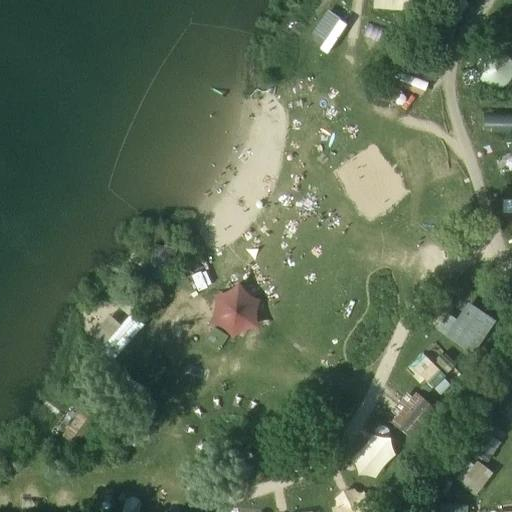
[(409,0),(371,0),(372,9),(410,9),(409,0)]
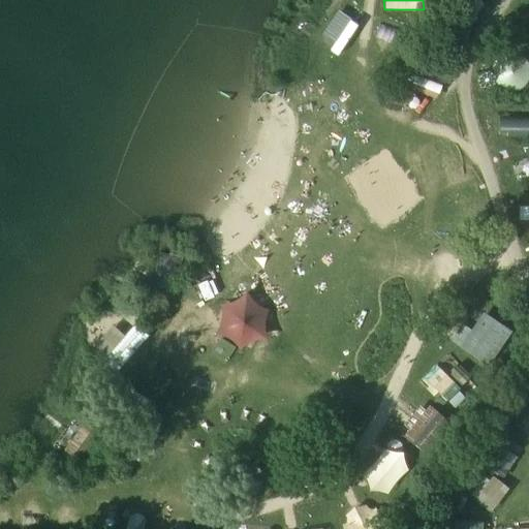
[(416,91),(436,96),(439,85),(418,80),(416,91)]
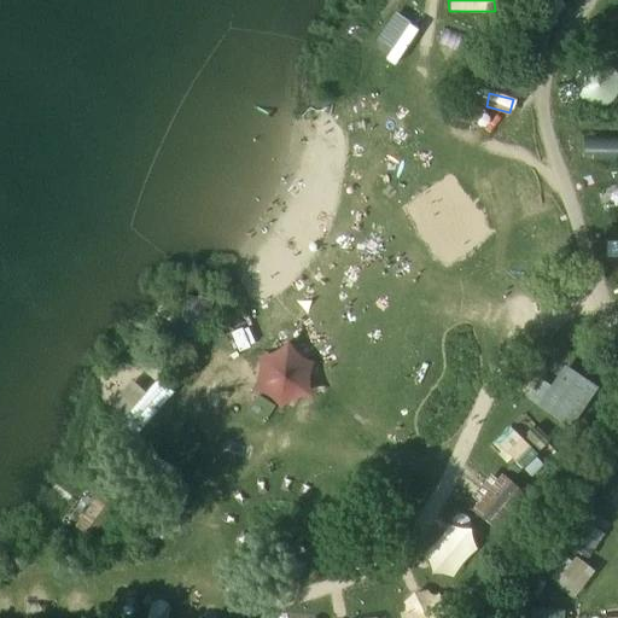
[(617,132),(592,136),(595,157),(617,153),(617,132)]
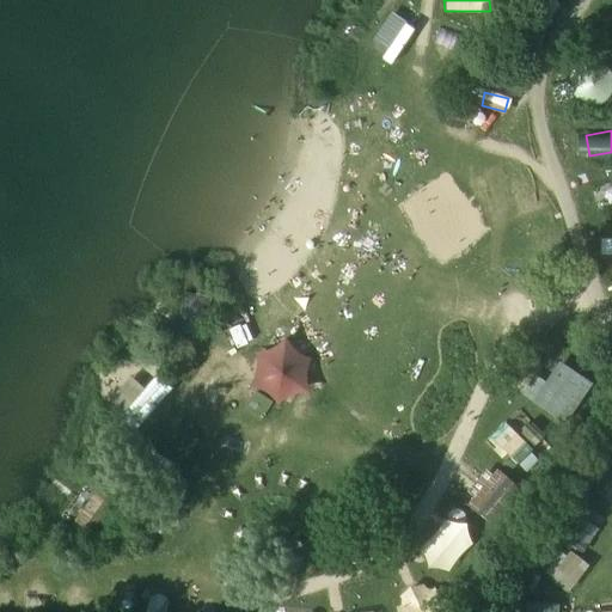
[(227,331),(237,347),(251,338),(240,323),(227,331)]
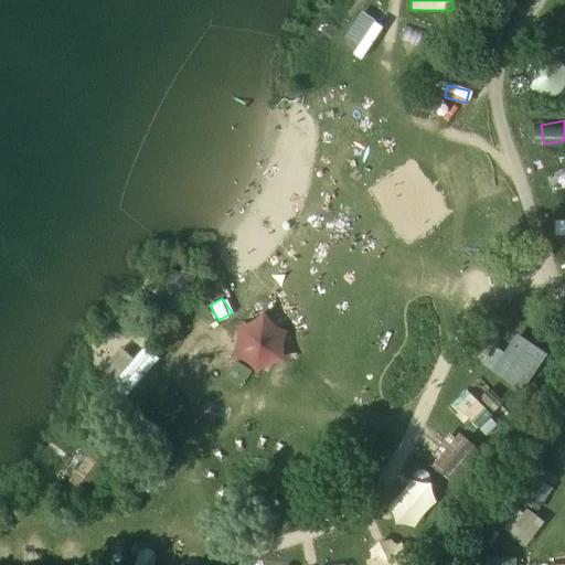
[(489,369),(520,391),(546,353),(514,331),(489,369)]
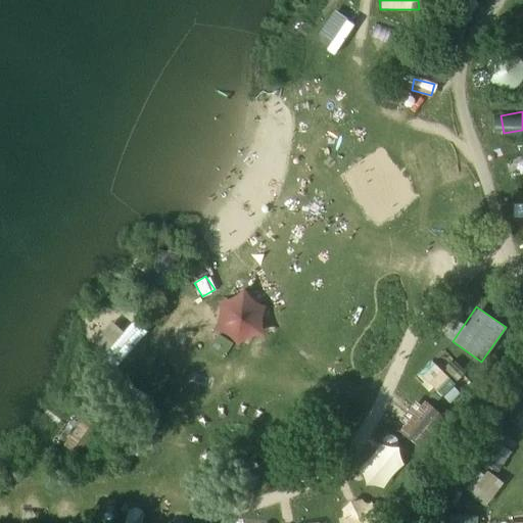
[(133,321),(102,355),(114,367),(145,332),(133,321)]
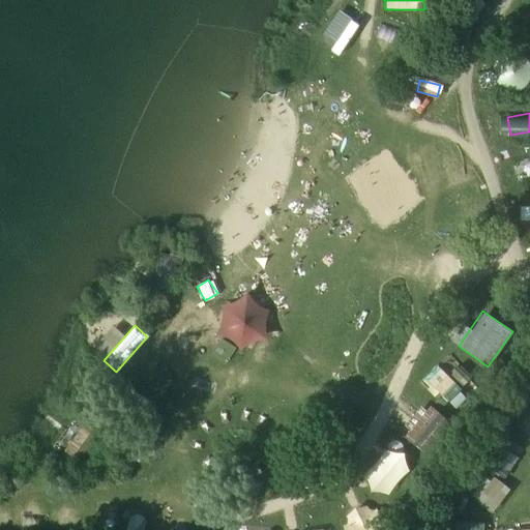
[(420,414),(403,447),(424,459),(442,425),(420,414)]
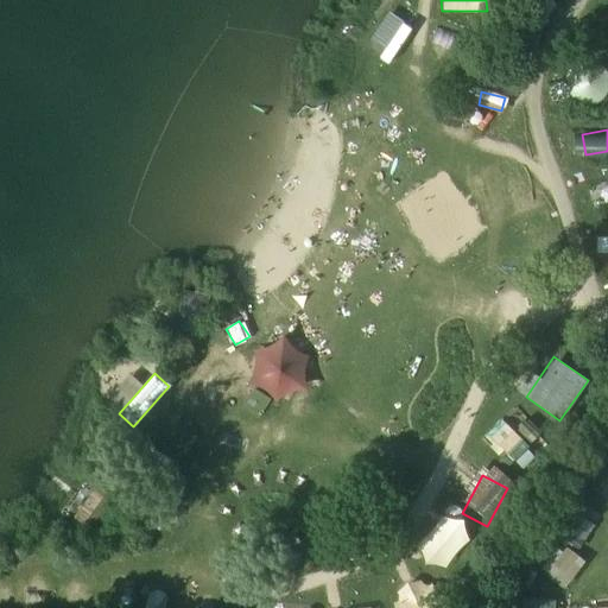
[(542,571),(565,582),(576,561),(552,549),(542,571)]
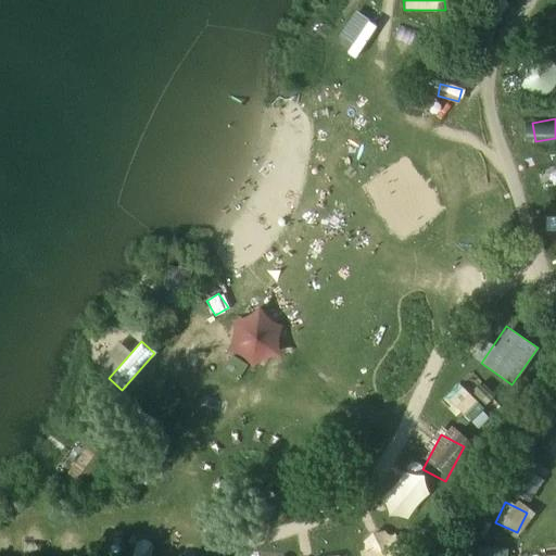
[(476,545),(476,555),(505,555),(506,546),(476,545)]
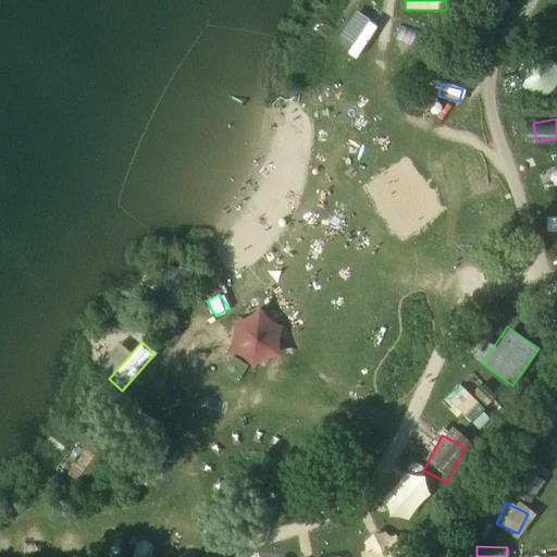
[(540,556),(556,556),(556,547),(540,547),(540,556)]
